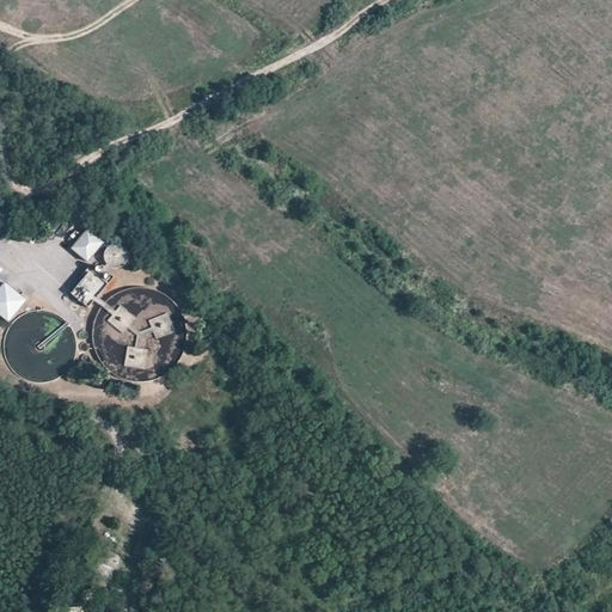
[(103,244),(87,231),(72,249),(87,262),(103,244)]
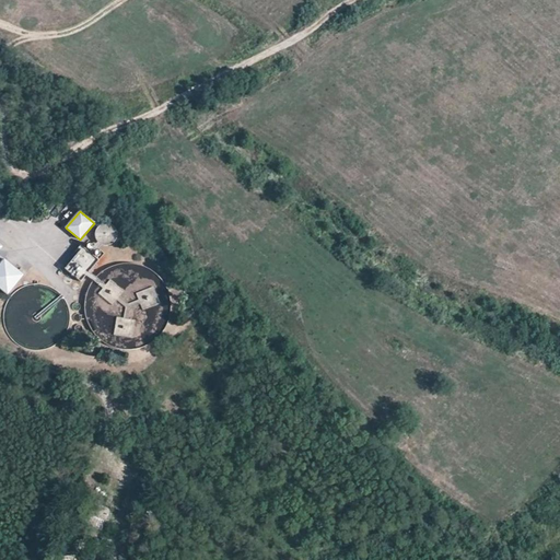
[(95,245),(116,243),(114,225),(93,228),(95,245)]
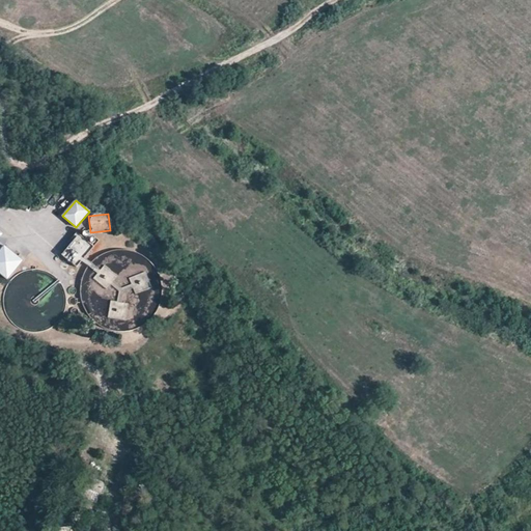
[(79,235),(62,256),(77,269),(94,248),(79,235)]
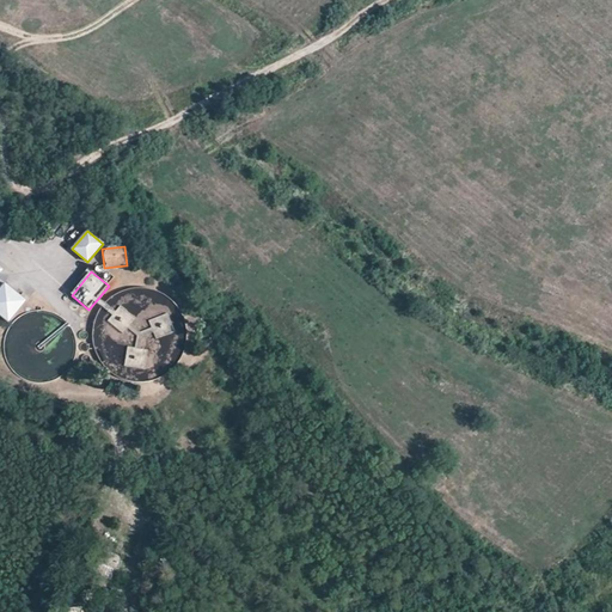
[(24,304),(2,285),(0,287),(0,318),(6,324),(24,304)]
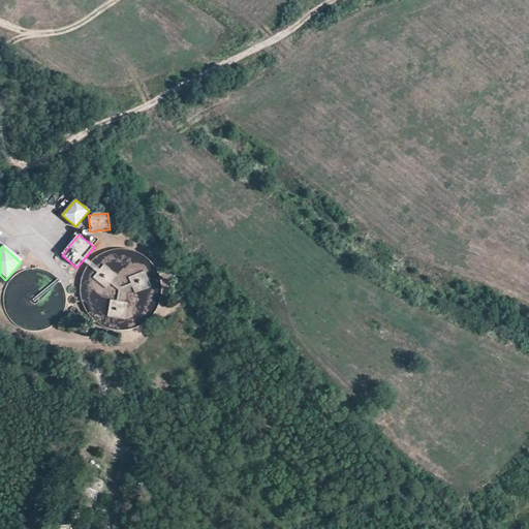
[(78,490),(96,499),(105,480),(86,472),(78,490)]
